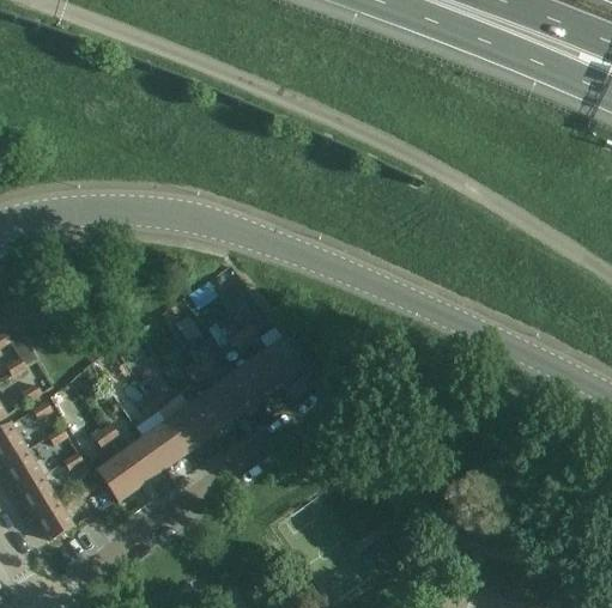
[(259,353),(267,347),(260,338),(261,338),(250,322),(241,329),(252,344),(259,353)]
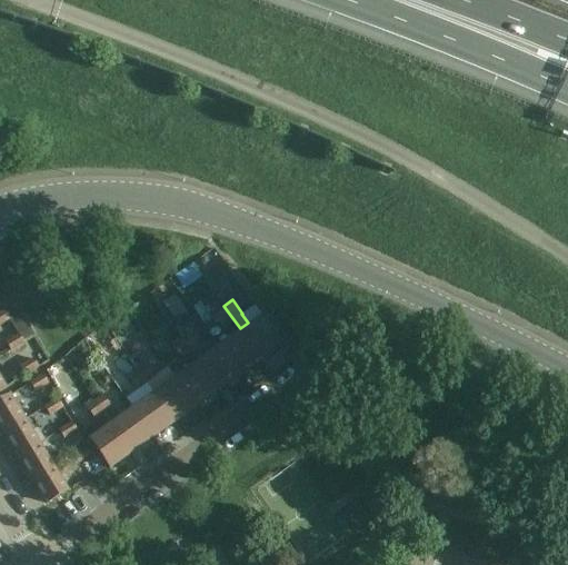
[(225,326),(233,319),(223,306),(215,311),(225,326)]
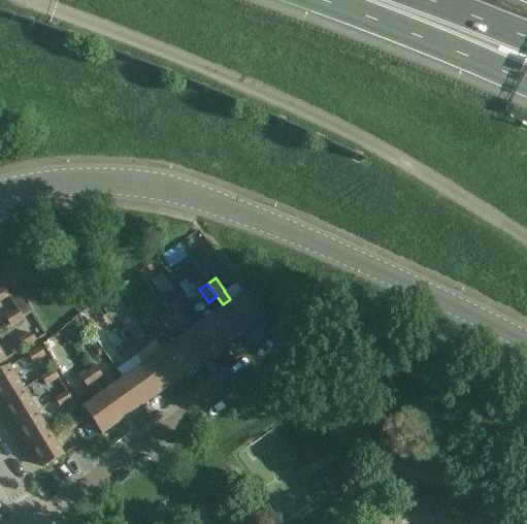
[(4,285),(0,287),(0,299),(9,294),(4,285)]
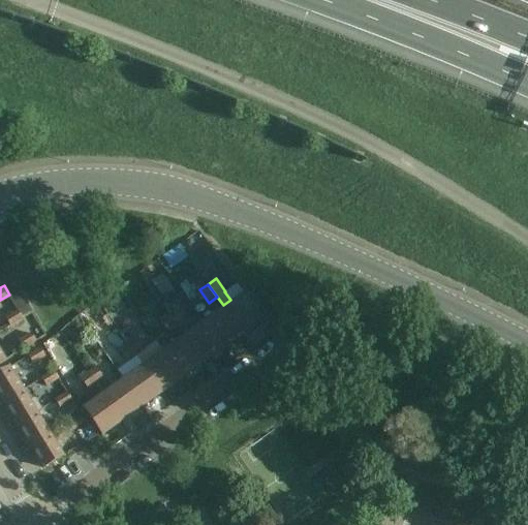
[(223,305),(243,333),(264,318),(244,290),(230,300),(223,305)]
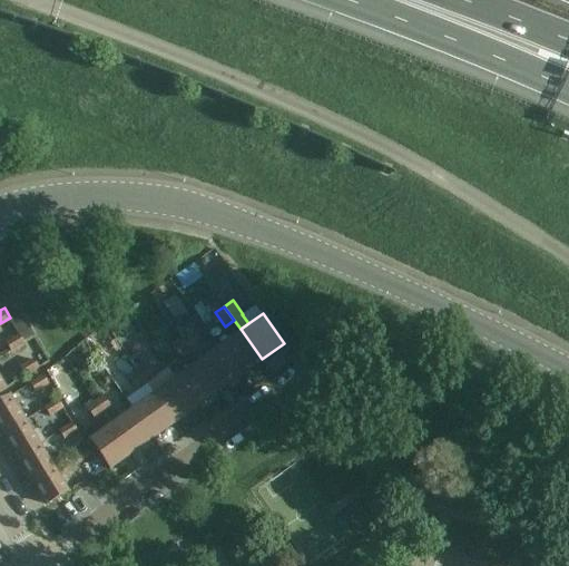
[(11,350),(25,341),(36,335),(30,327),(19,332),(6,340),(11,350)]
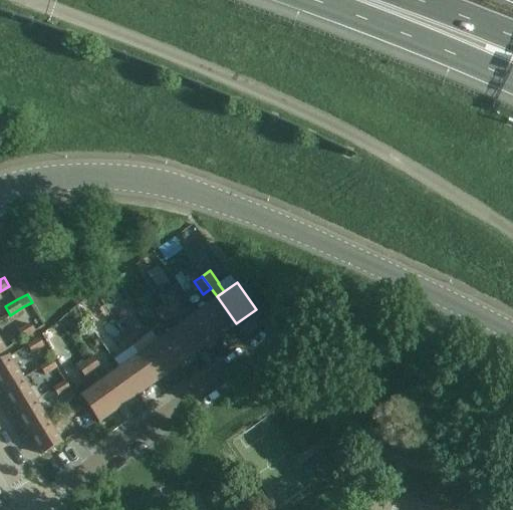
[(236,323),(217,296),(197,310),(216,337),(236,323)]
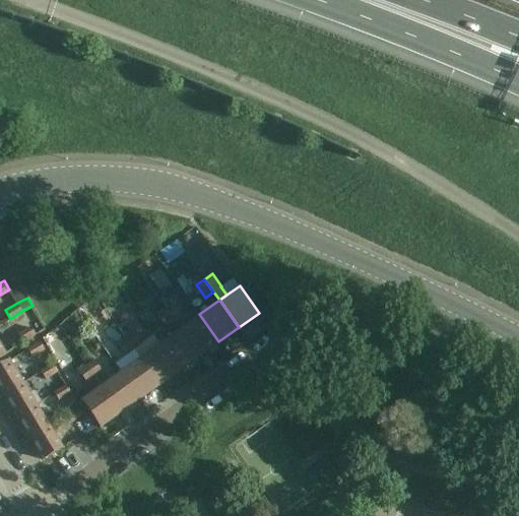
[(165,307),(174,319),(181,314),(173,302),(165,307)]
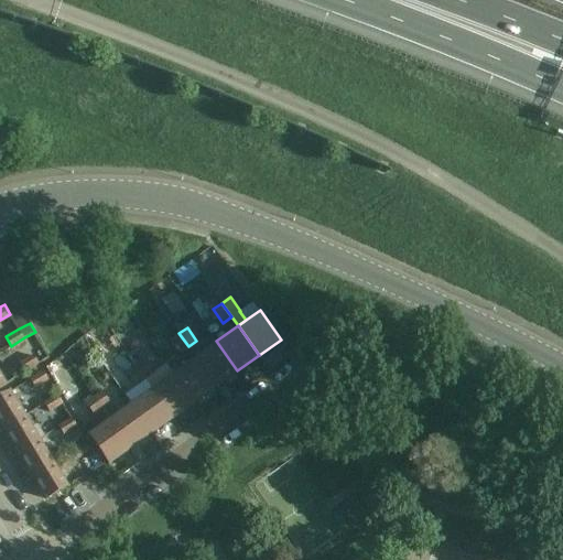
[(188,346),(179,333),(171,338),(180,353),(188,346)]
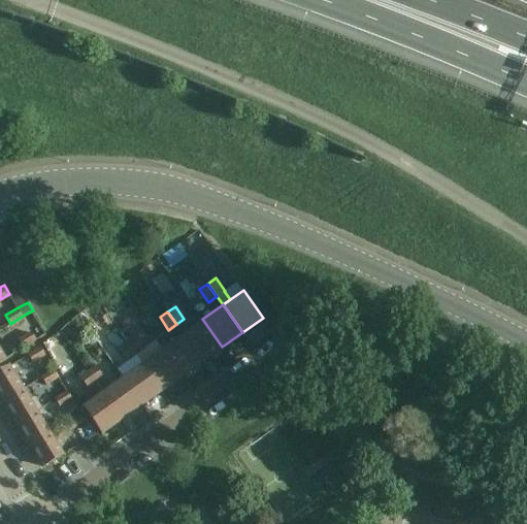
[(222,347),(202,319),(183,333),(202,361),(222,347)]
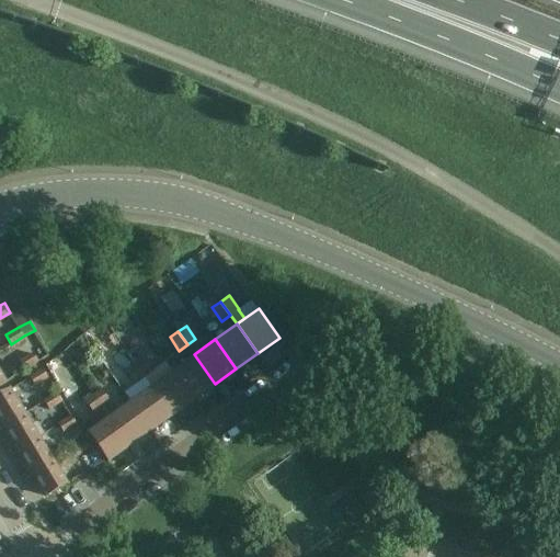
[(20,359),(25,368),(38,360),(33,350),(20,359)]
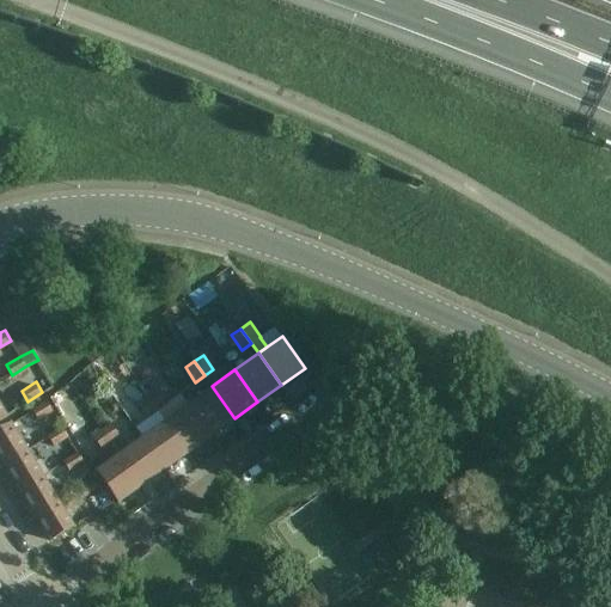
[(234,418),(212,386),(189,403),(211,434),(234,418)]
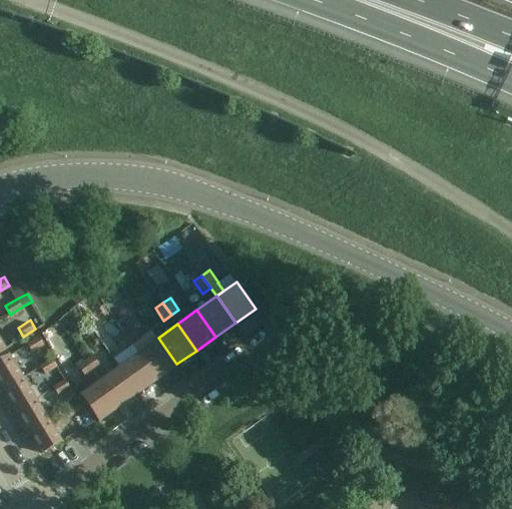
[(131,325),(123,330),(132,343),(140,337),(131,325)]
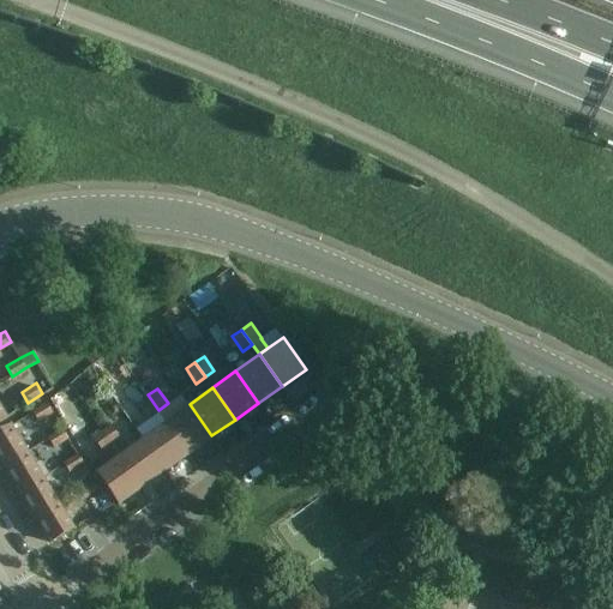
[(158,410),(148,395),(139,402),(149,416),(158,410)]
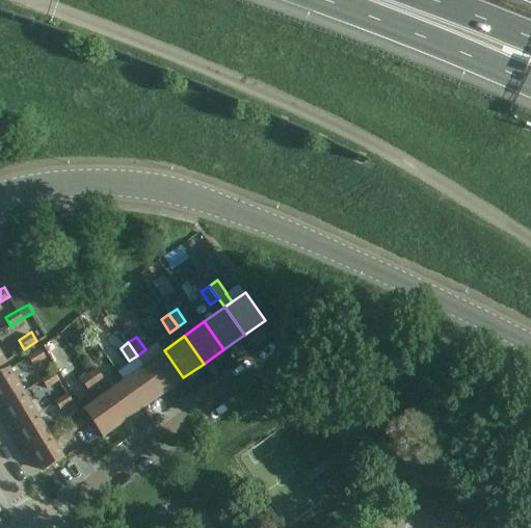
[(28,354),(33,364),(46,357),(41,347),(28,354)]
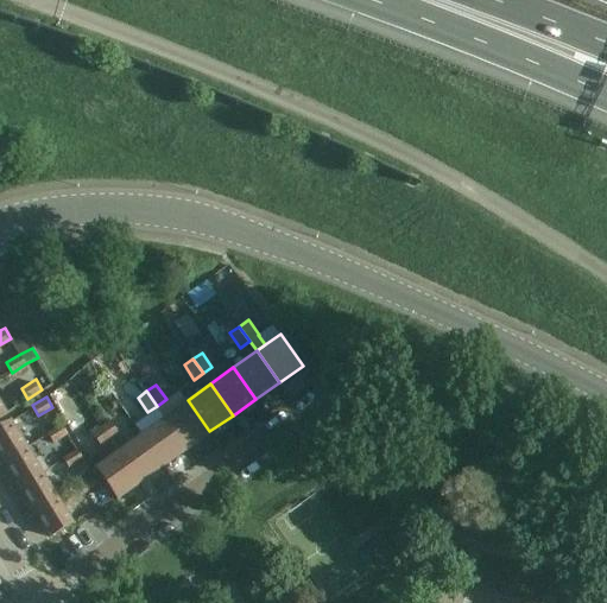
[(188,400),(164,416),(187,448),(209,431),(188,400)]
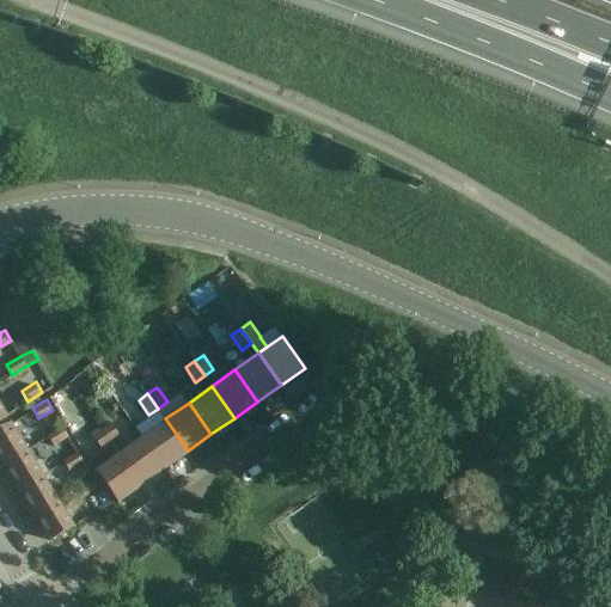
[(142,435),(165,467),(188,451),(165,418),(142,435)]
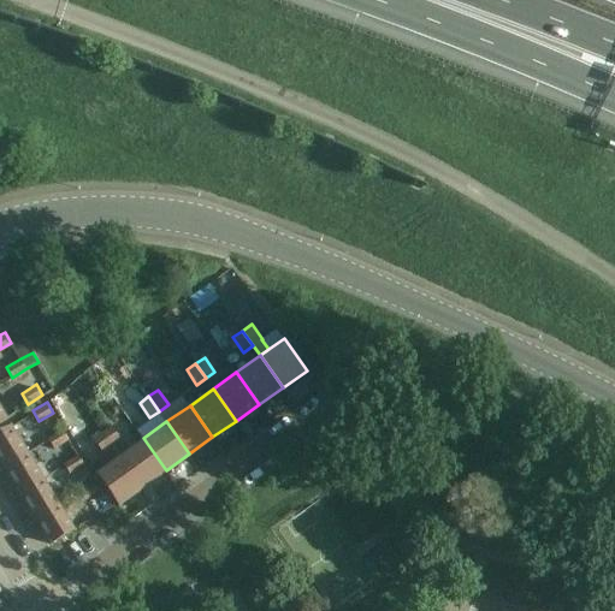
[(28,450),(12,425),(12,423),(0,429),(0,456),(5,464),(28,450)]
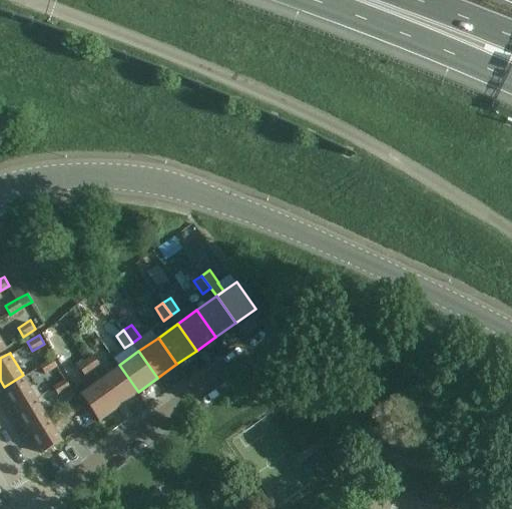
[(85,358),(93,371),(101,366),(92,353),(85,358)]
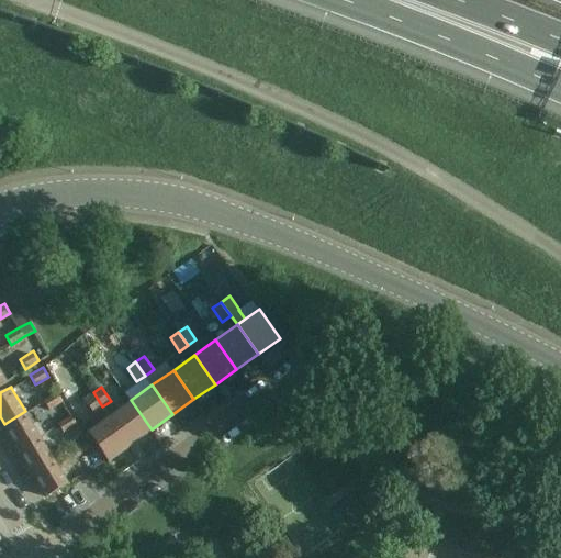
[(44,399),(49,409),(63,400),(57,391),(44,399)]
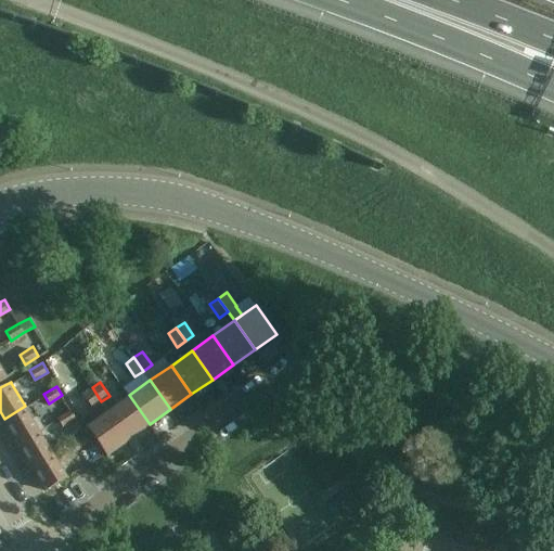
[(101,401),(92,387),(84,394),(93,407),(101,401)]
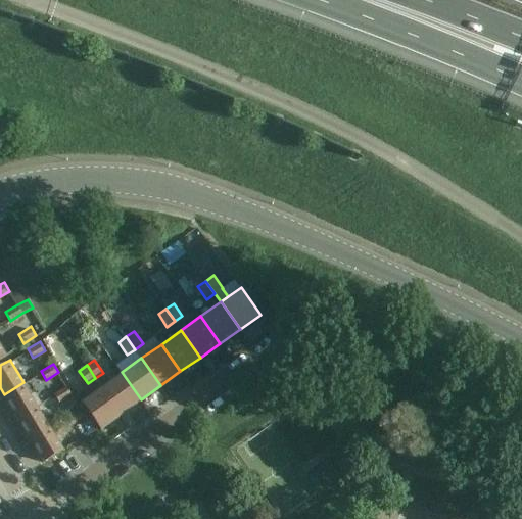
[(141,399),(122,372),(101,386),(121,414),(141,399)]
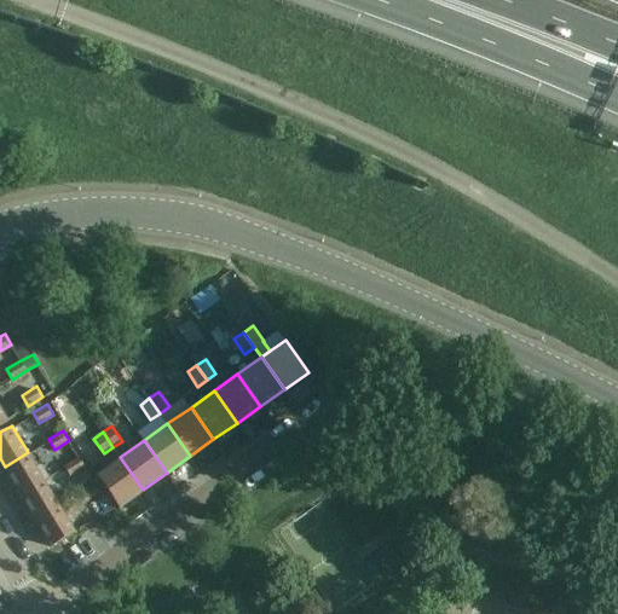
[(21,492),(44,478),(28,452),(5,467),(21,492)]
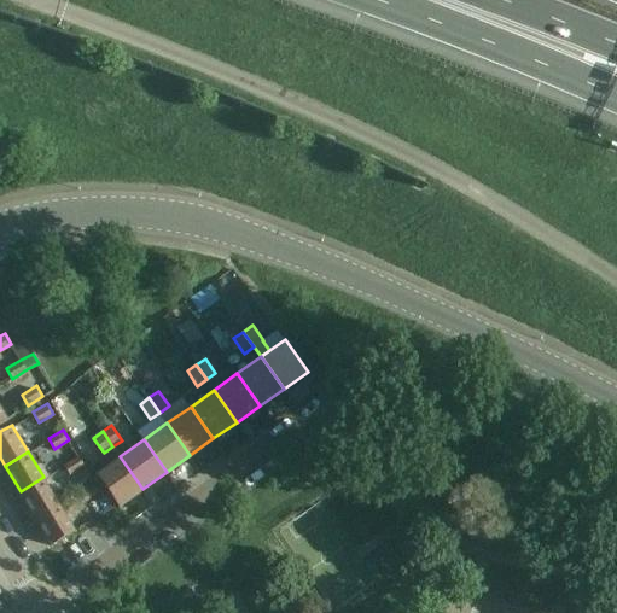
[(64,463),(70,474),(85,466),(79,455),(64,463)]
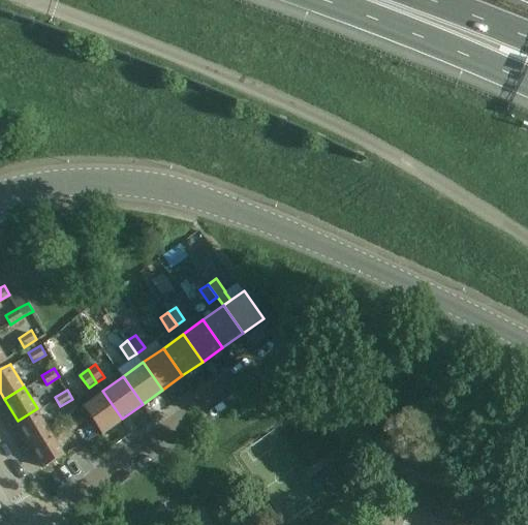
[(122,419),(102,391),(82,405),(101,433),(122,419)]
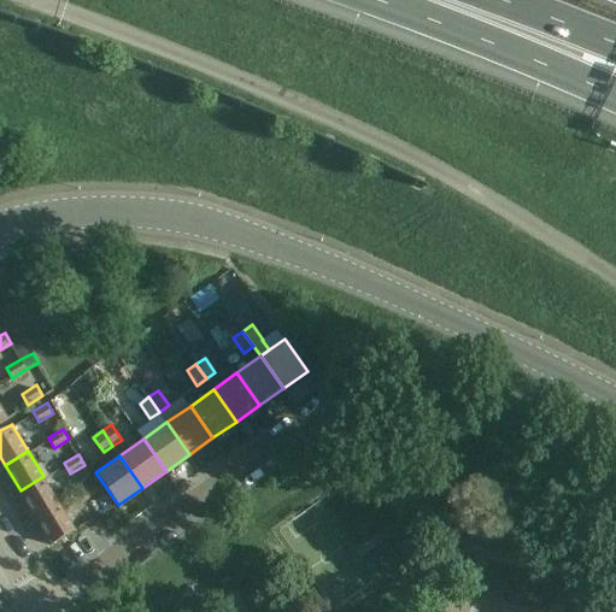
[(44,476),(21,490),(35,516),(59,502),(44,476)]
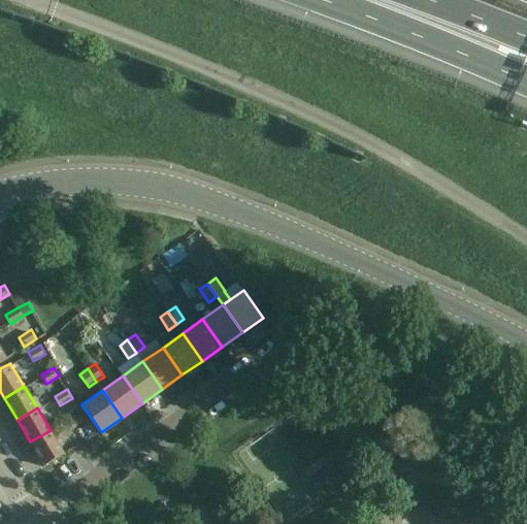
[(73,427),(86,419),(80,411),(67,418),(73,427)]
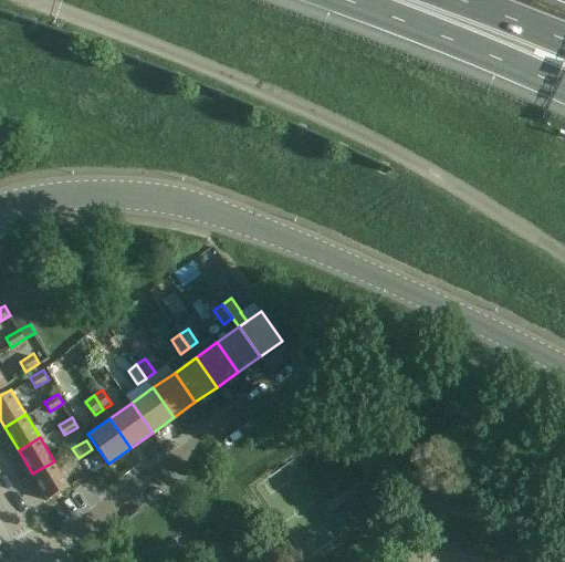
[(69,486),(67,484),(54,461),(32,474),(48,498),(69,486)]
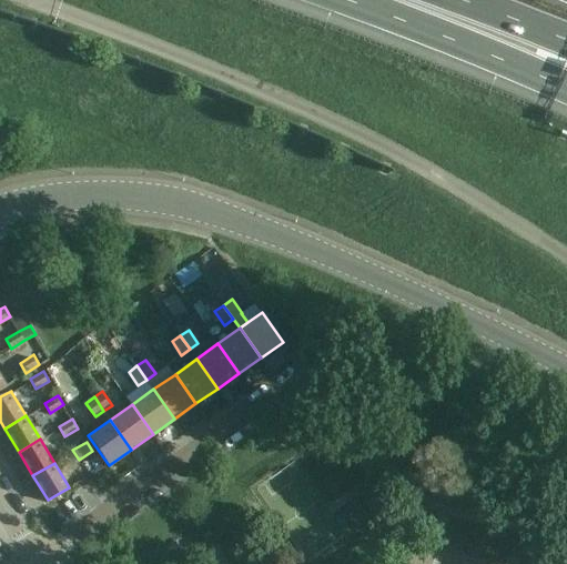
All buildings are outlined.
